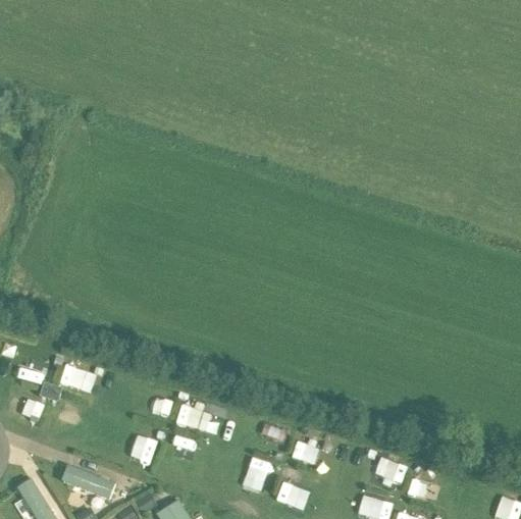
[(41,393),(43,395),(56,400),(59,398),(62,388),(60,386),(46,382),(44,383),(41,393)]
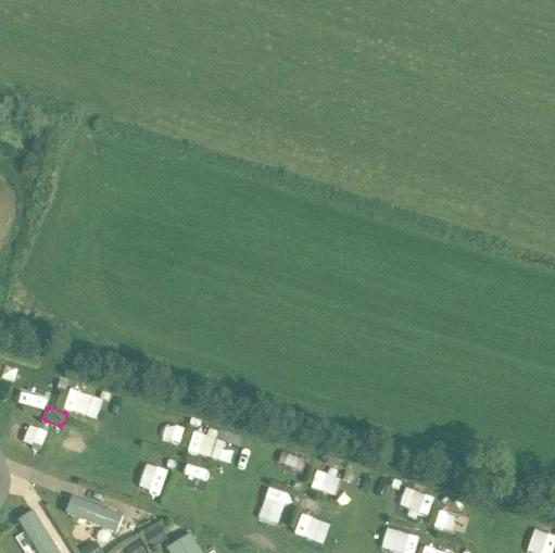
[(72,494),(65,512),(116,530),(123,514),(72,494)]
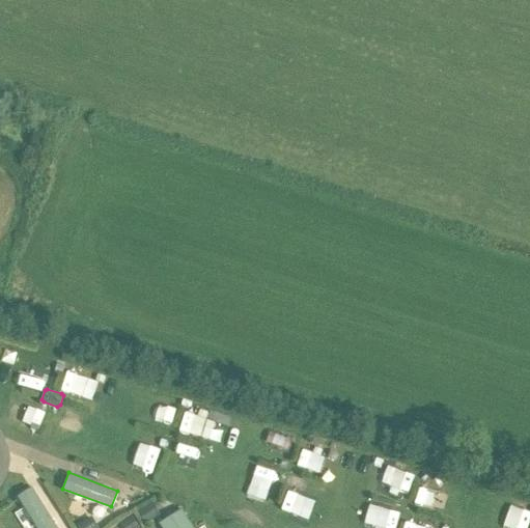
[(17,495),(36,527),(57,527),(31,485),(17,495)]
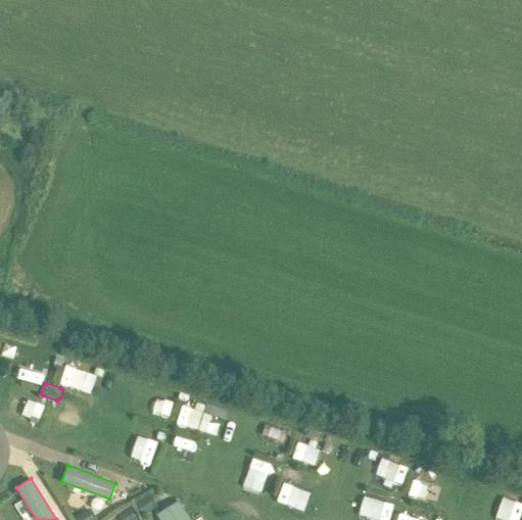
[(135,502),(142,514),(157,505),(150,492),(135,502)]
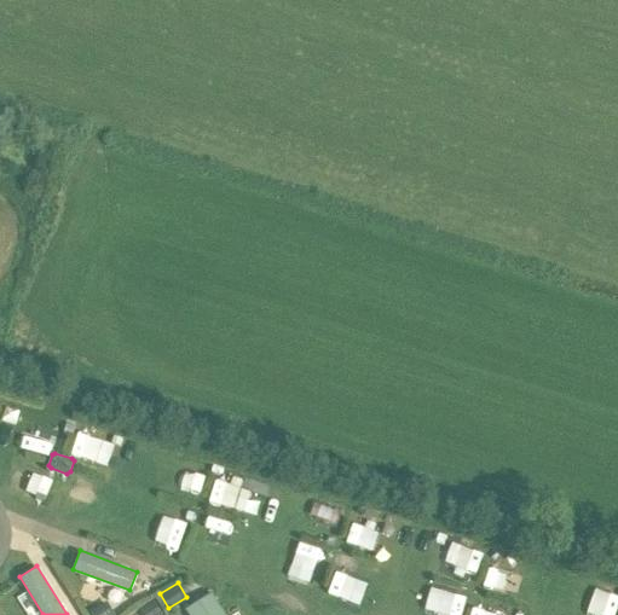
[(189,614),(225,614),(212,591),(185,608),(189,614)]
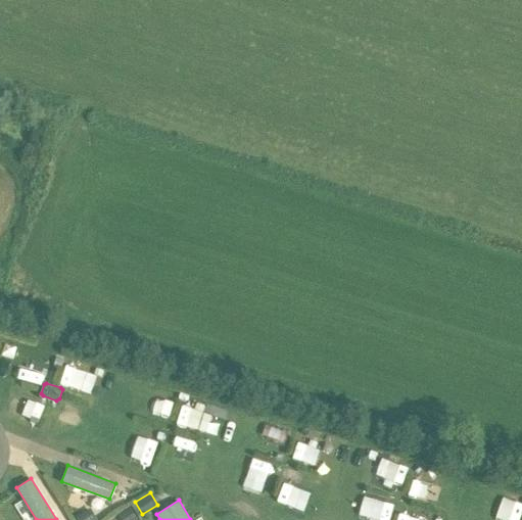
[(76,515),(78,519),(94,519),(97,518),(90,507),(76,515)]
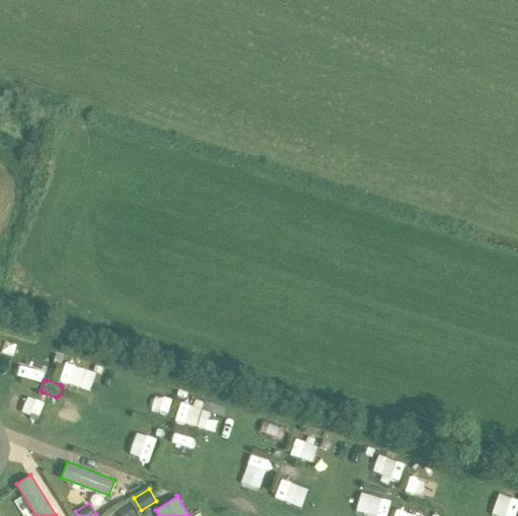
[(120,515),(133,515),(136,514),(129,503),(117,510),(120,515)]
